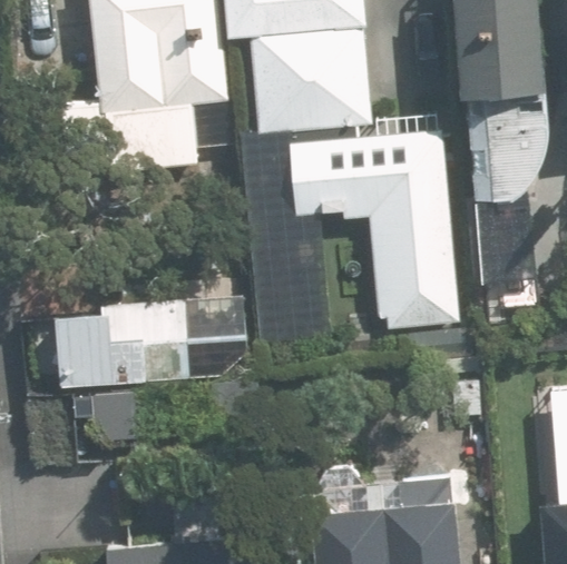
[(213,0),(89,0),(106,169),(196,161),(191,105),(223,101),(213,0)]
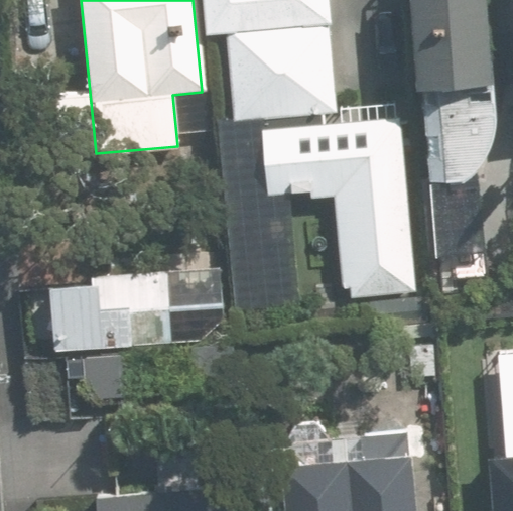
[(204,0),(208,34),(223,33),(231,118),(335,109),(324,0),(204,0)]
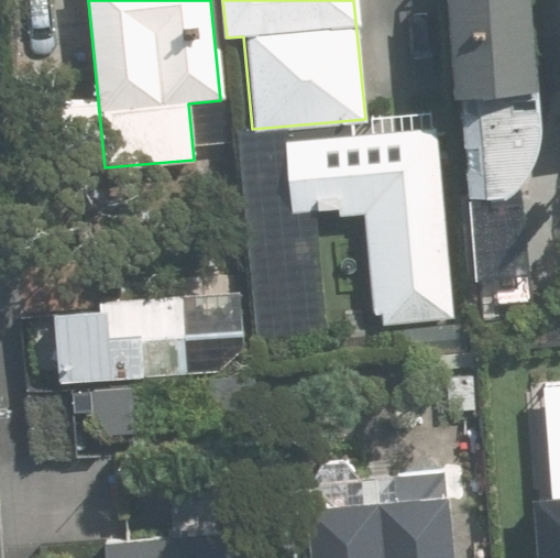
[(538,86),(529,0),(449,0),(467,193),(504,193),(522,179),(530,164),(540,142),(538,86)]
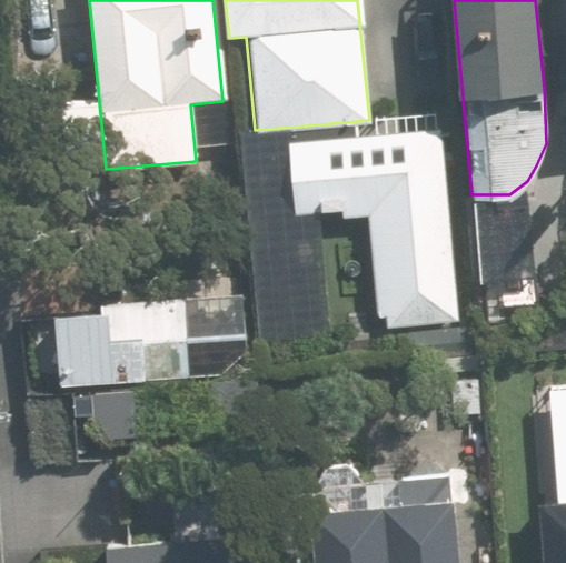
[(379,330),(459,322),(442,130),(290,143),(297,220),(369,213),(379,330)]
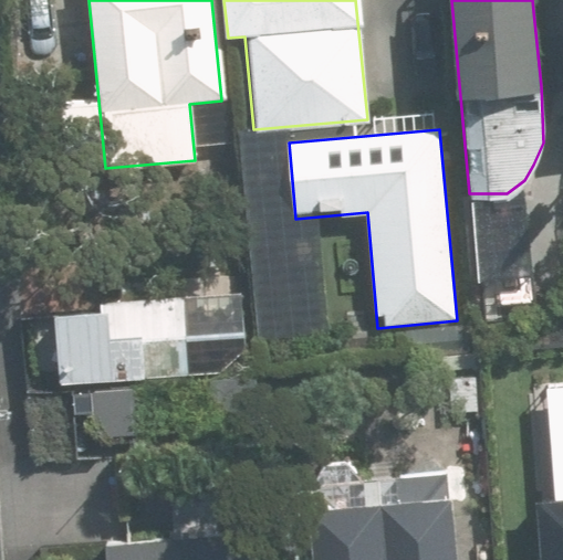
[(59,384),(191,376),(186,303),(54,312),(59,384)]
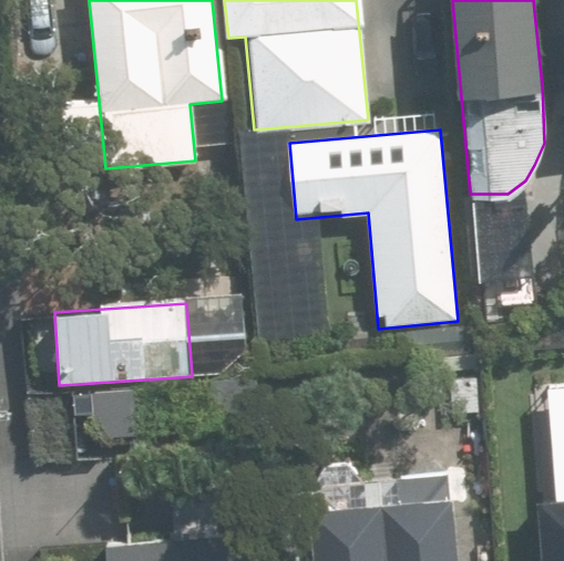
[(201,377),(242,375),(237,309),(196,312),(201,377)]
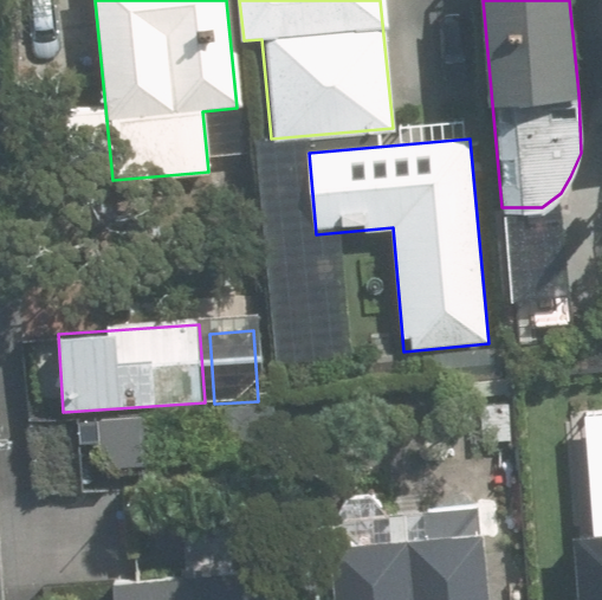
[(144,421),(96,425),(99,466),(147,463),(144,421)]
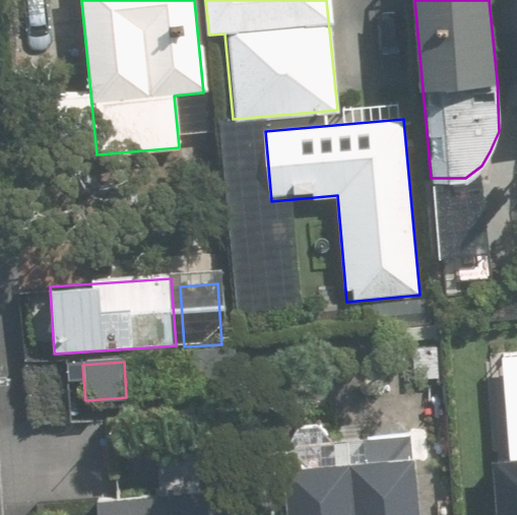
[(516,514),(516,445),(498,447),(502,514),(516,514)]
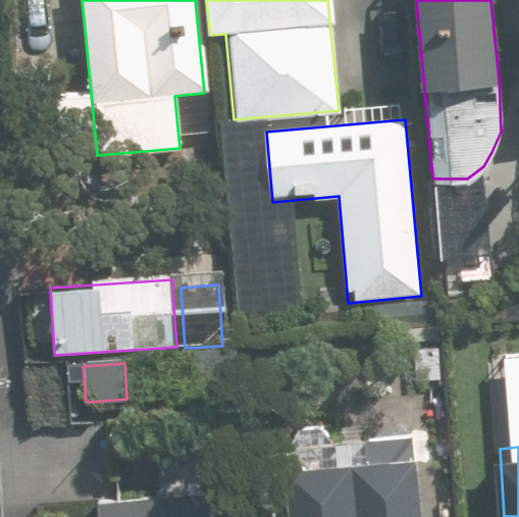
[(423,516),(419,457),(286,466),(289,516),(423,516)]
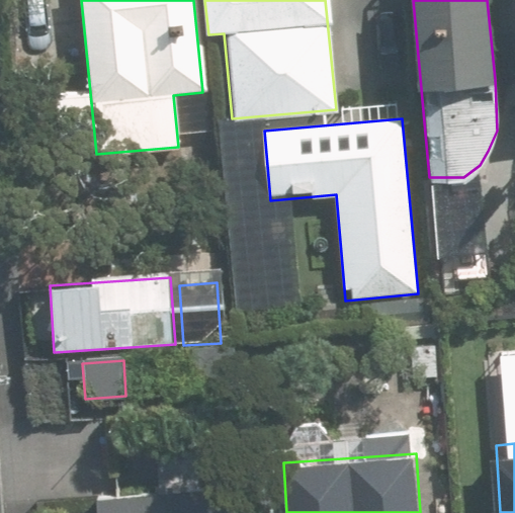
[(239,512),(237,491),(94,501),(94,512),(239,512)]
